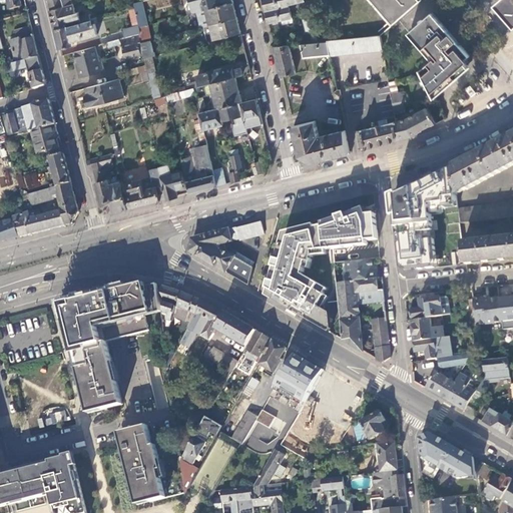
[(7,0),(10,9),(22,6),(20,0),(7,0)]
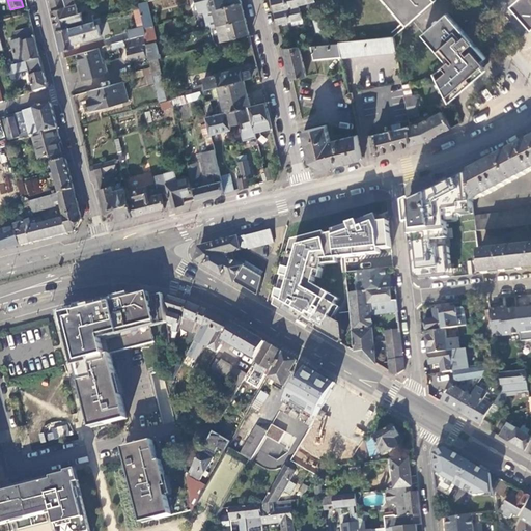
[(49,0),(50,2),(52,10),(74,5),(73,0),(49,0)]
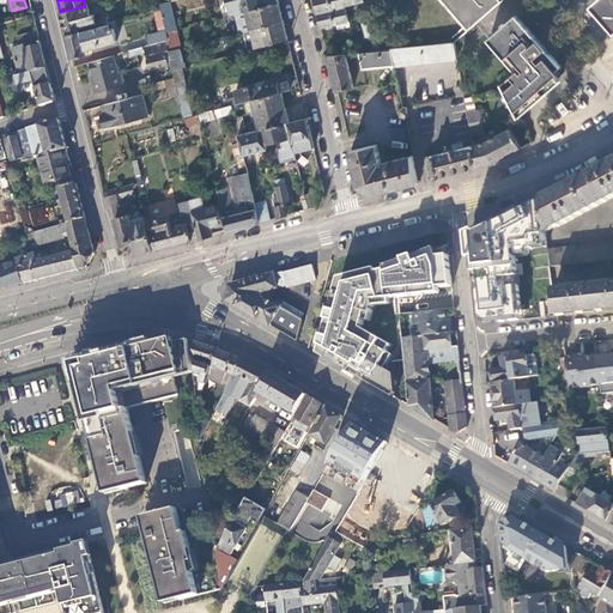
[(226,0),(231,16),(237,14),(279,4),(278,0),(226,0)]
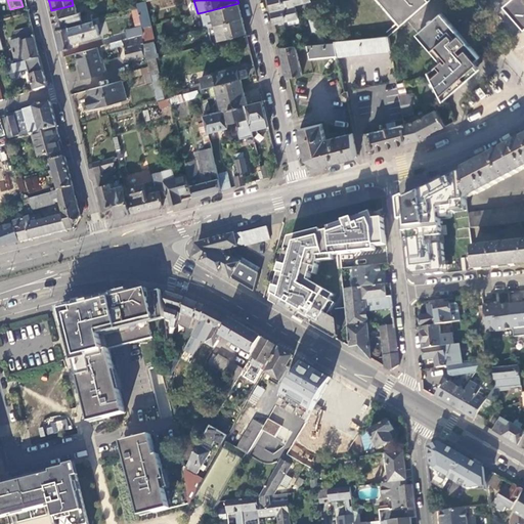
[(267,0),(271,11),(298,4),(311,1),(310,0),(267,0)]
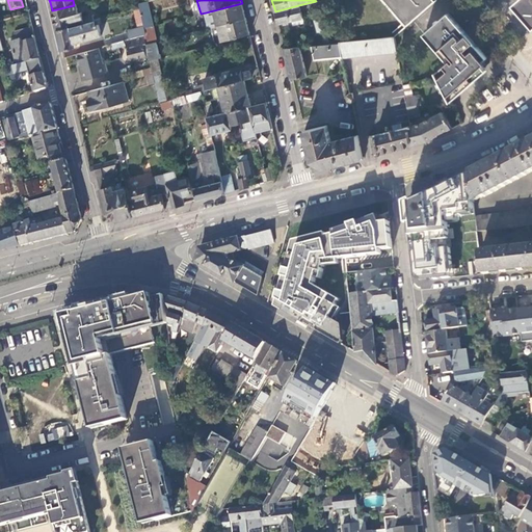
[(436,0),(394,0),(413,22),(437,0),(436,0)]
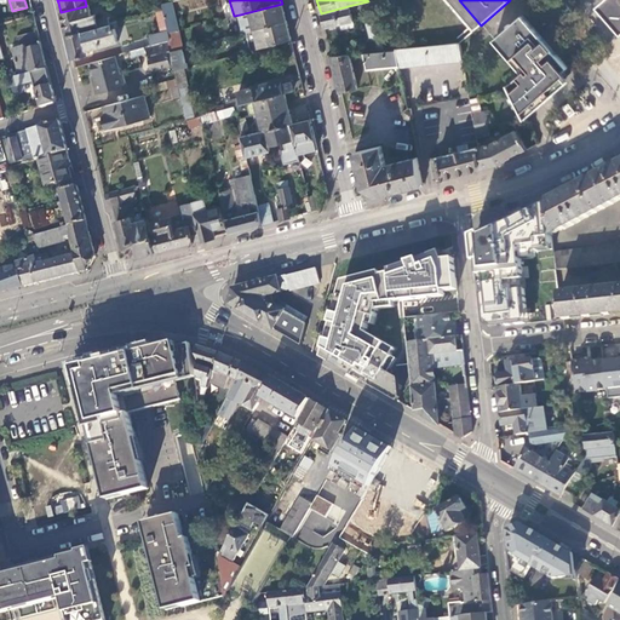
[(619,0),(606,0),(601,5),(619,28),(619,0)]
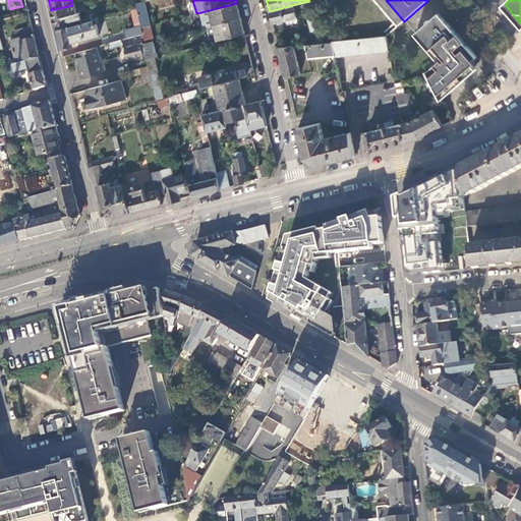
[(237,3),(201,12),(206,29),(208,27),(241,18),(238,6),(237,3)]
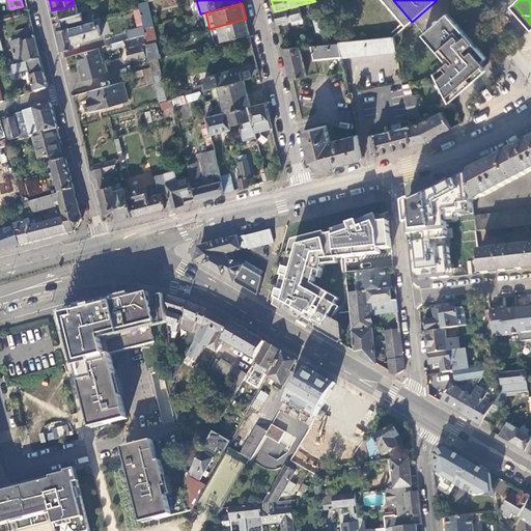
[(276,19),(277,24),(290,21),(302,19),(300,8),(303,8),(302,4),(275,11),(276,19)]
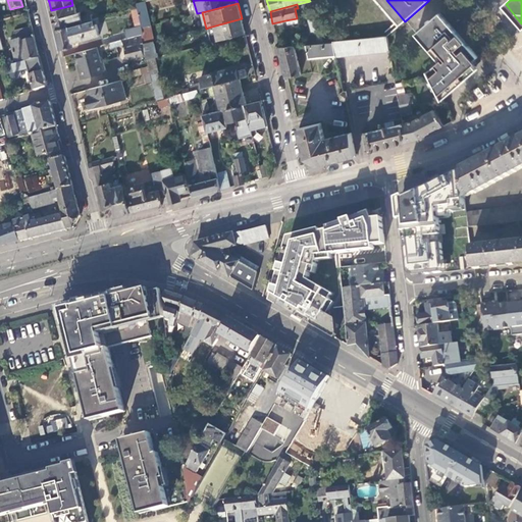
[(72,5),(51,10),(52,15),(56,31),(69,28),(92,21),(91,15),(82,17),(81,12),(76,13),(74,5),(72,5)]
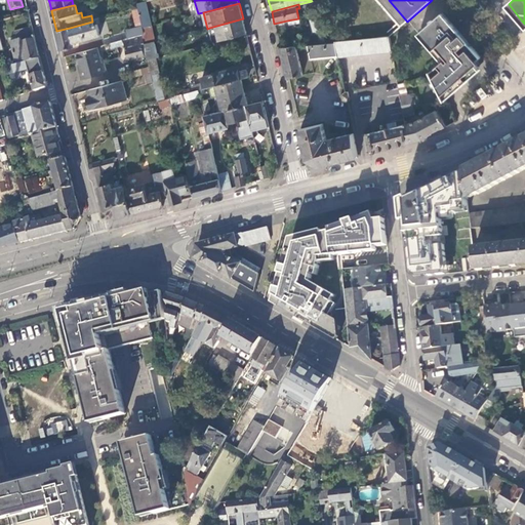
[(443,13),(419,35),(443,63),(432,73),(446,101),(481,70),(477,67),(480,64),(478,61),(482,57),(450,23),(443,13)]
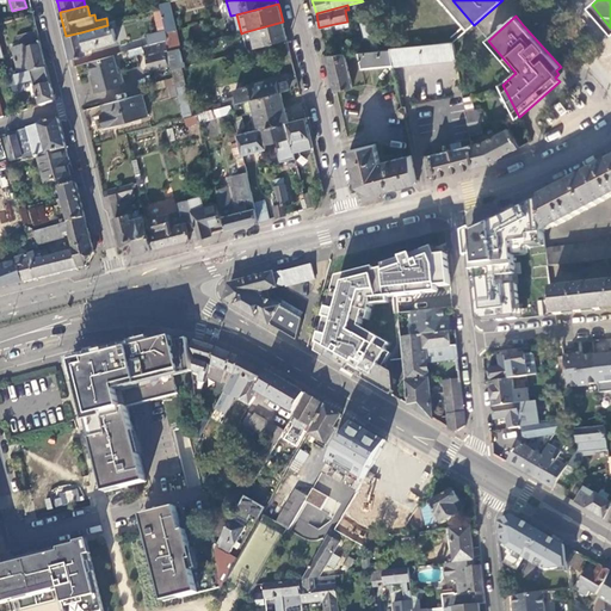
[(168,41),(166,32),(164,22),(162,17),(149,20),(153,37),(150,38),(152,44),(166,41),(168,41)]
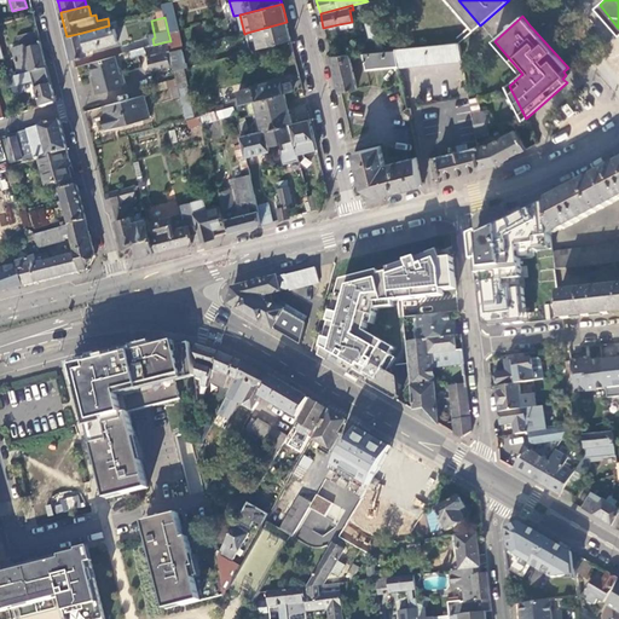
[(377,51),(382,50),(372,18),(364,21),(369,41),(374,41),(377,51)]
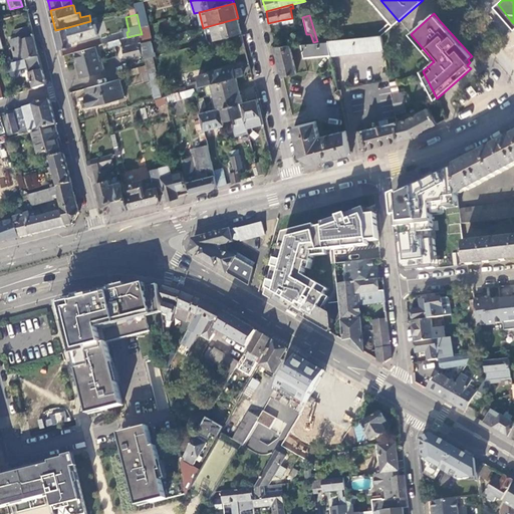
[(140,27),(149,25),(146,16),(138,18),(140,27)]
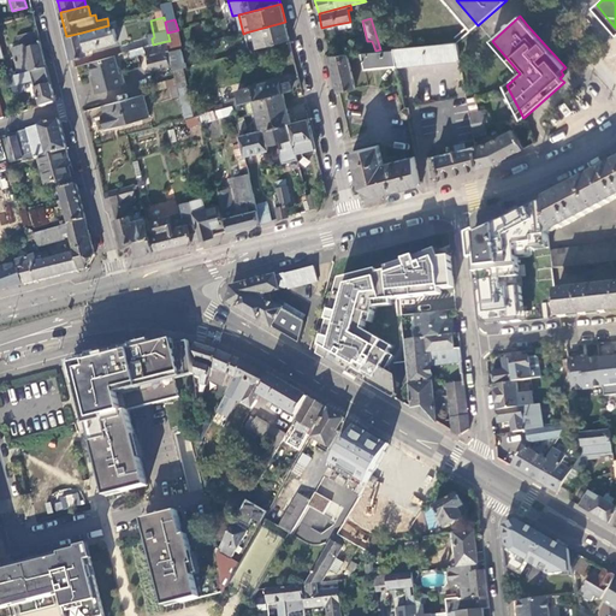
[(285,22),(246,33),(250,52),(266,47),(279,43),(290,41),(288,29),(285,22)]
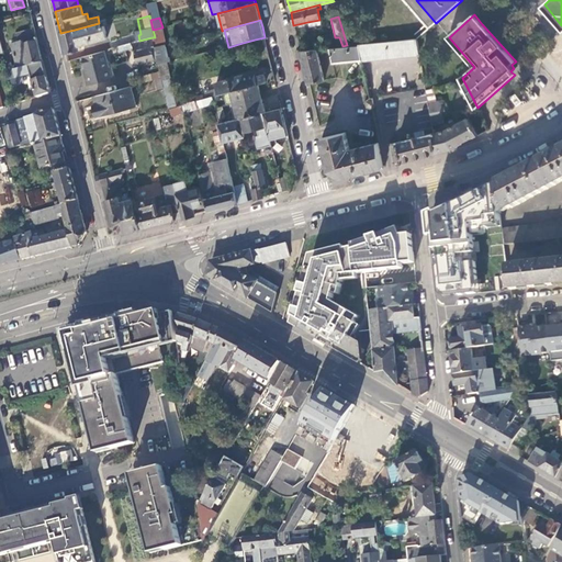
[(99,23),(75,30),(79,45),(108,37),(104,25),(101,26),(100,22),(99,23)]
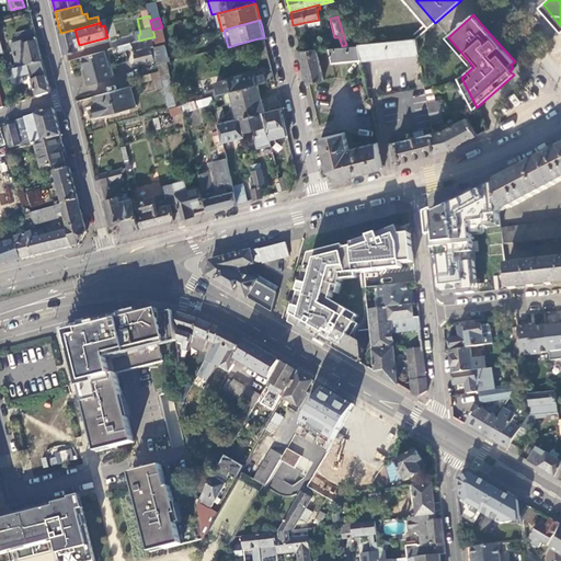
[(167,44),(162,27),(152,30),(155,37),(152,37),(155,47),(167,44)]
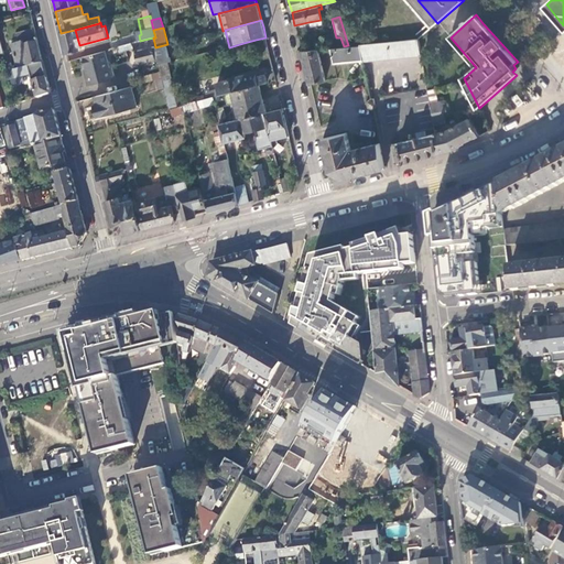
[(75,30),(61,33),(62,40),(66,54),(80,51),(79,45),(75,30)]
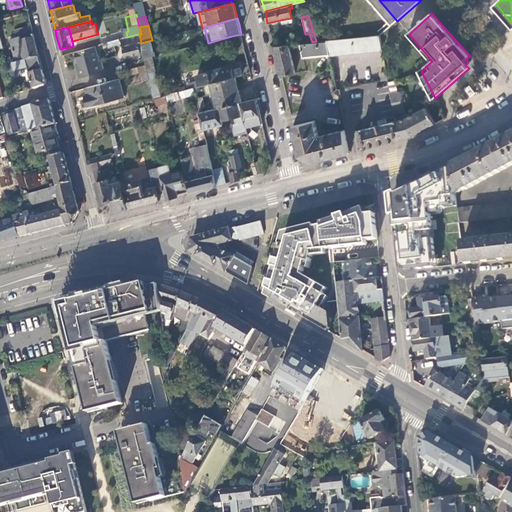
[(17,63),(39,57),(36,44),(33,35),(11,41),(17,63)]
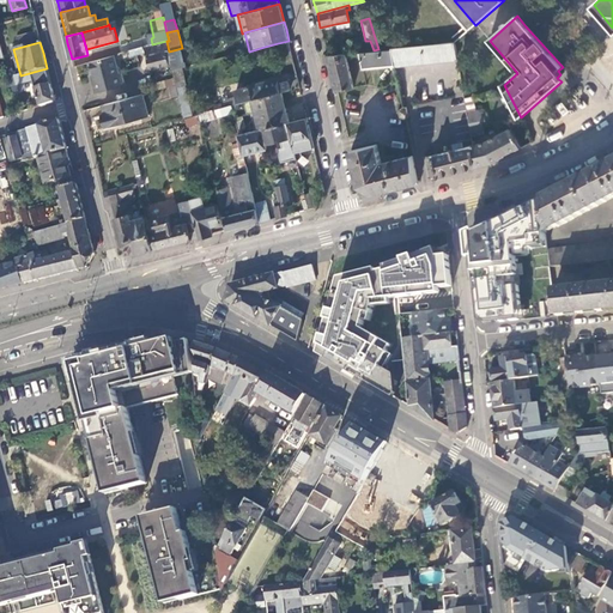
[(146,58),(150,70),(168,65),(165,53),(164,53),(163,43),(145,48),(146,58)]
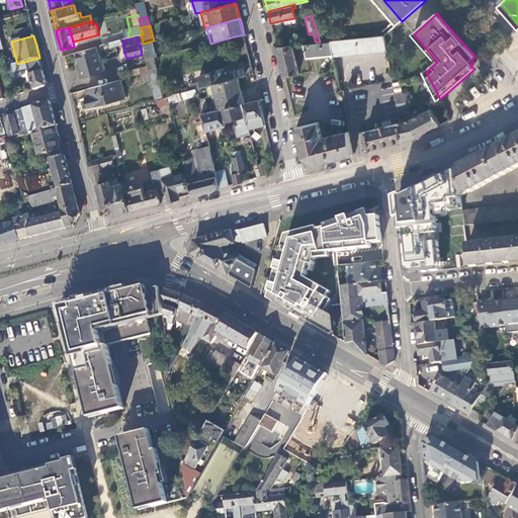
[(237,46),(235,36),(224,39),(226,48),(237,46)]
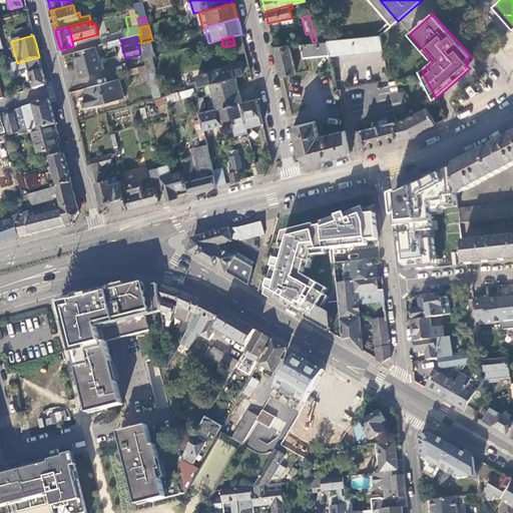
[(331,55),(383,49),(381,36),(328,40),(331,54),(331,55)]
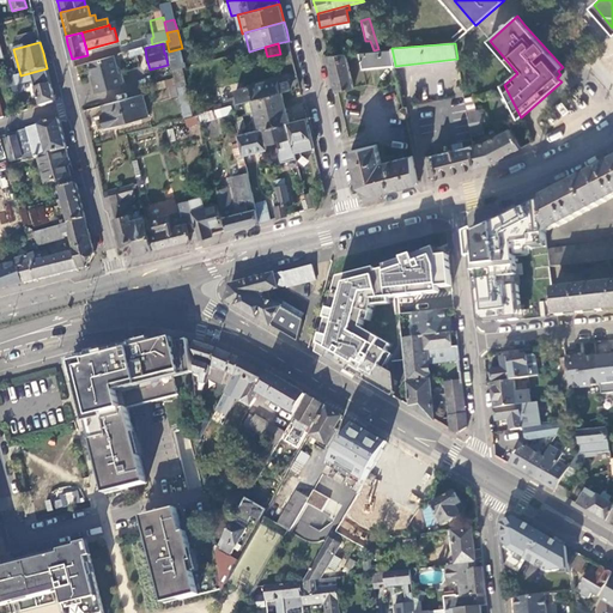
[(395,65),(392,48),(378,49),(374,50),(359,52),(362,67),(395,65)]
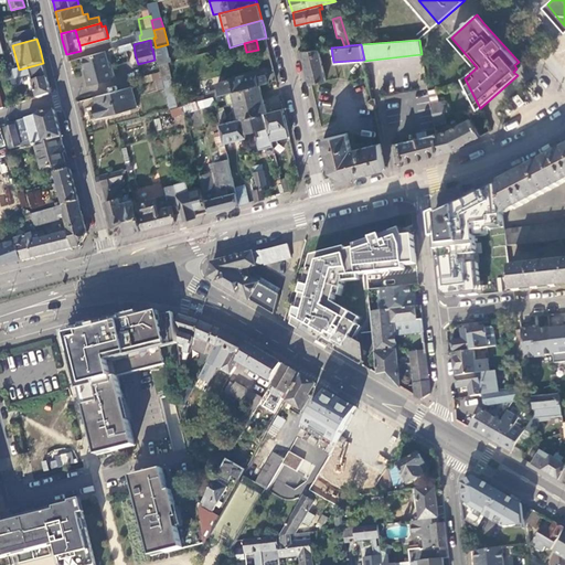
[(307,70),(310,84),(326,81),(318,50),(302,51),(307,70)]
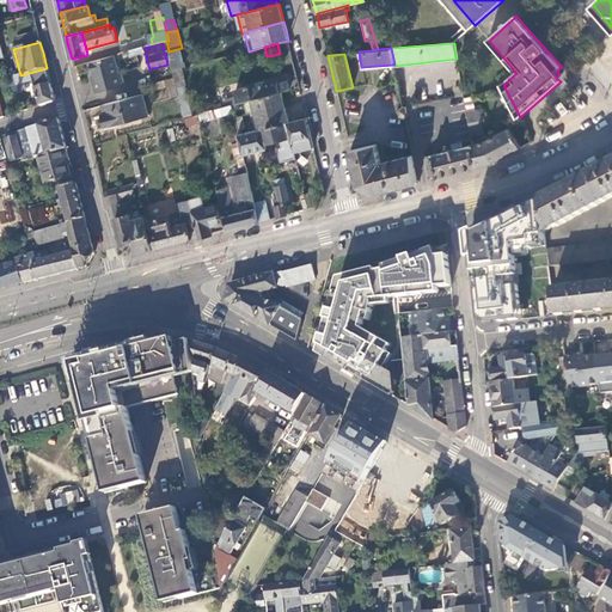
[(120,74),(115,56),(89,63),(93,81),(91,81),(95,95),(126,86),(122,74),(120,74)]
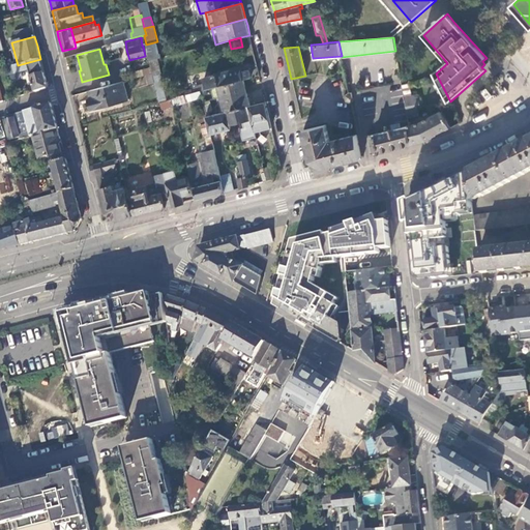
[(8,68),(11,81),(18,79),(17,74),(27,70),(29,70),(35,92),(48,88),(43,71),(40,59),(18,65),(8,68)]
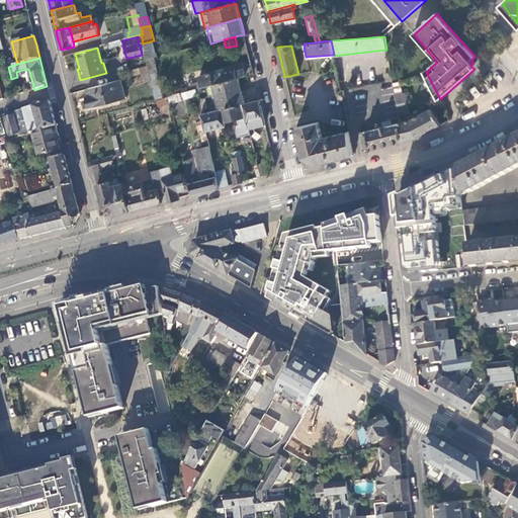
[(157,72),(158,71),(155,58),(147,60),(149,67),(150,72),(150,73),(157,72)]
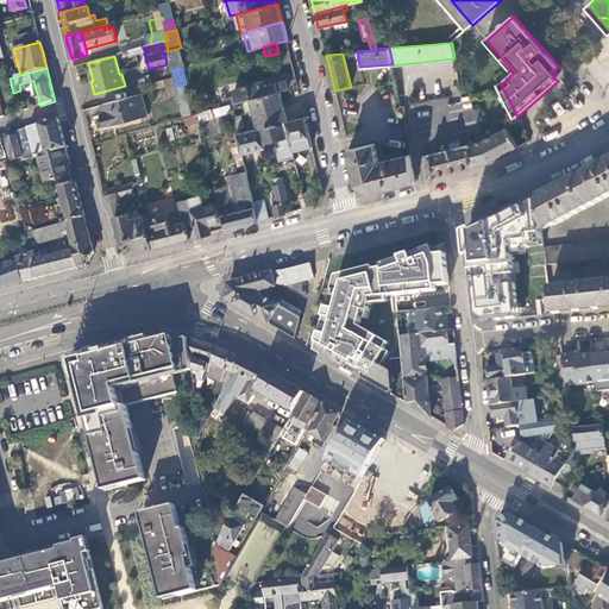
[(176,85),(175,79),(156,83),(157,89),(167,87),(176,85)]
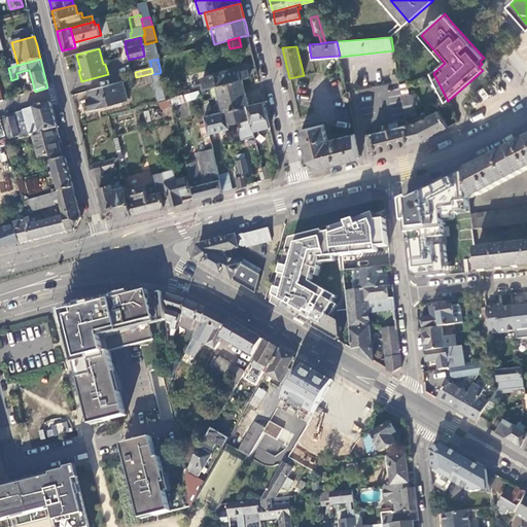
[(241,73),(240,68),(204,78),(205,83),(195,86),(195,88),(179,92),(180,97),(200,91),(218,86),(243,79),(258,75),(256,70),(256,69),(241,73)]
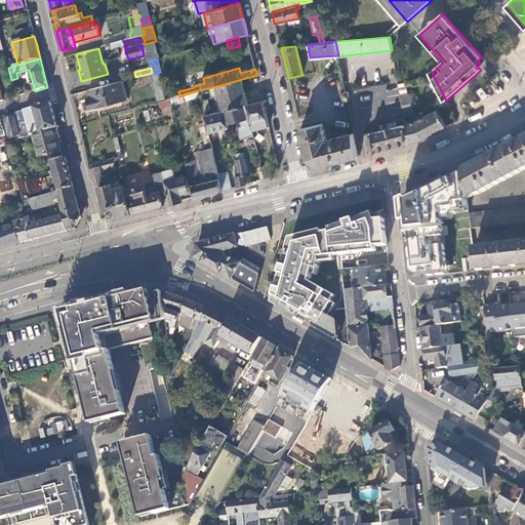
[(147,84),(154,83),(152,74),(152,73),(144,75),(147,84)]
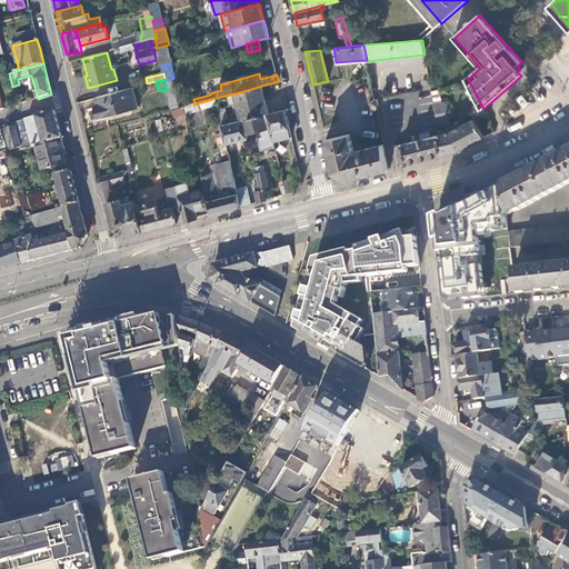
[(179,102),(172,79),(165,80),(167,90),(171,110),(186,107),(188,106),(187,101),(179,102)]
